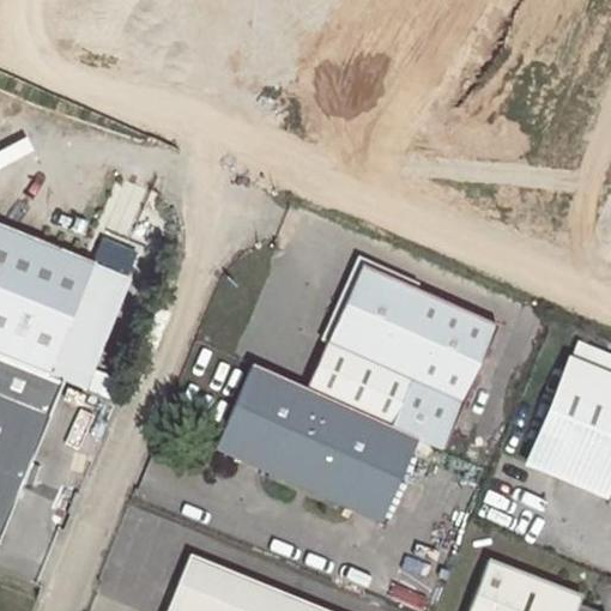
[(0,223),(0,354),(64,380),(80,387),(126,274),(0,223)]
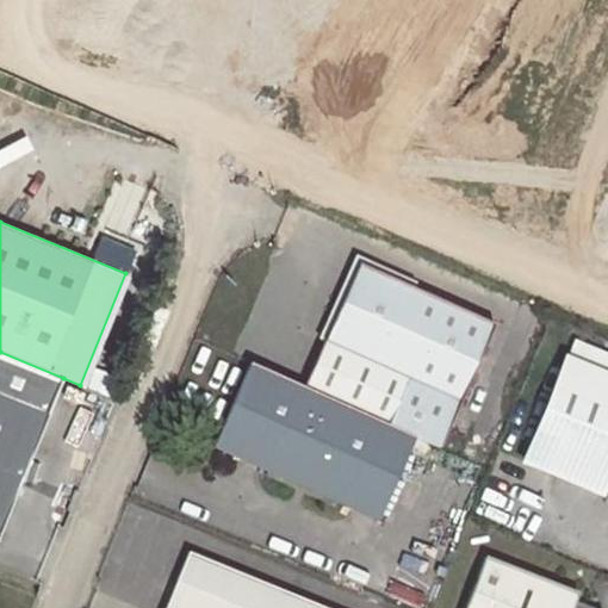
[(359,261),(304,384),(415,434),(439,445),(495,321),(359,261)]
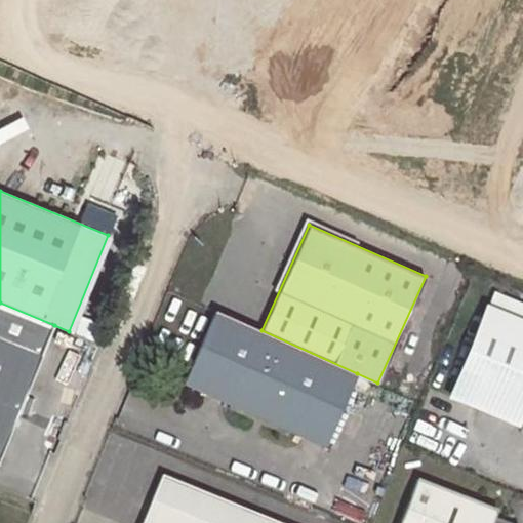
[(0,457),(54,325),(0,303),(0,457)]
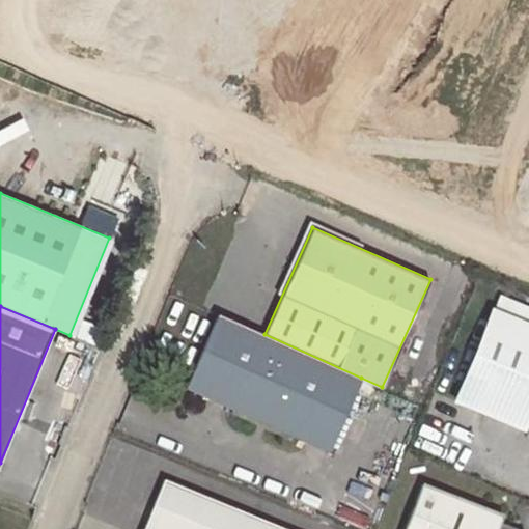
[(528,324),(494,310),(457,398),(524,425),(528,413),(528,324)]
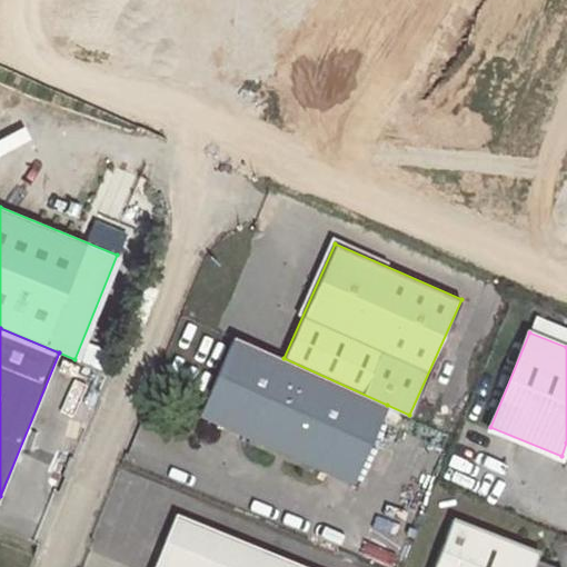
[(284,358),(234,336),(200,411),(354,481),(387,405),(284,358)]
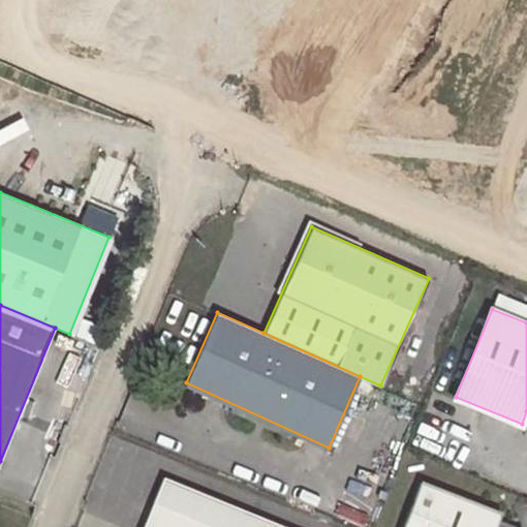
[(287,526),(164,475),(143,526),(287,526)]
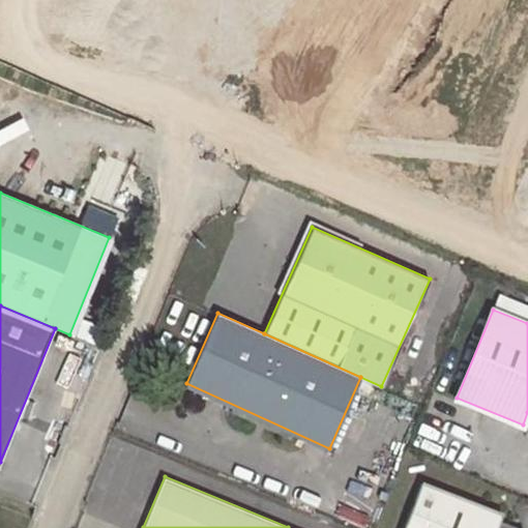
[(502,515),(422,484),(405,527),(519,527),(499,521),(502,515)]
